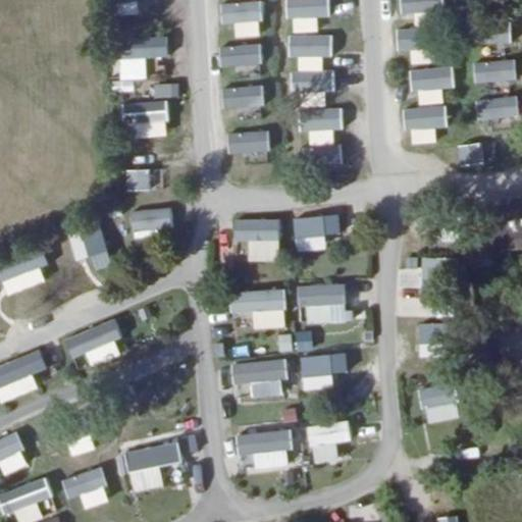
[(285,0),(286,31),(316,30),(315,16),(328,16),(327,0),(285,0)]
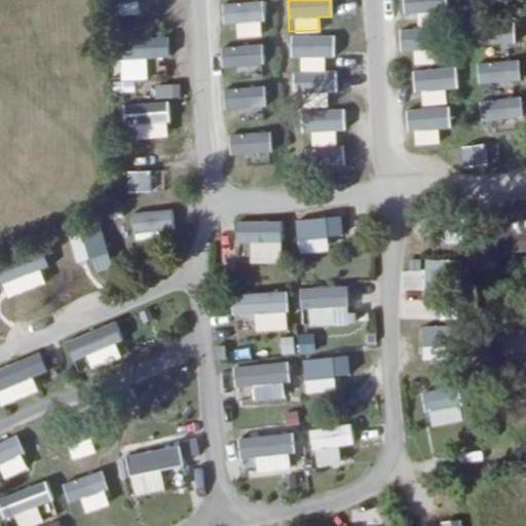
[(402,0),(403,13),(445,12),(444,0),(402,0)]
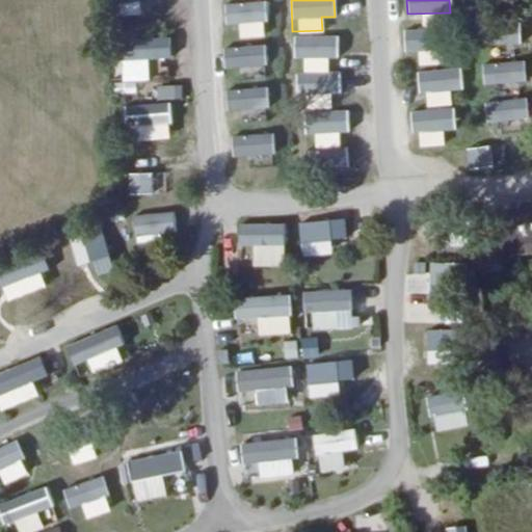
[(494,12),(494,0),(464,0),(466,12),(494,12)]
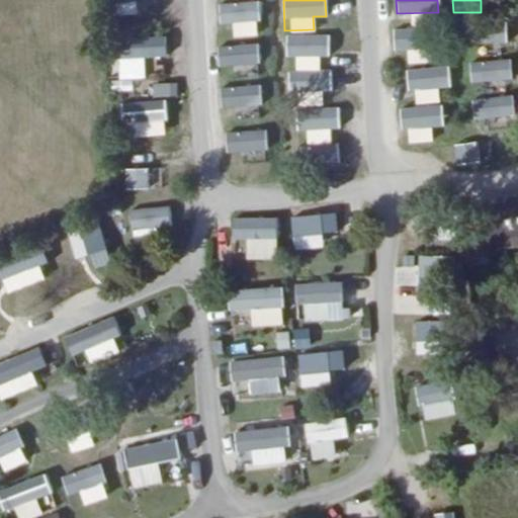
[(218,24),(231,24),(231,35),(259,35),(259,1),(218,1),(218,24)]
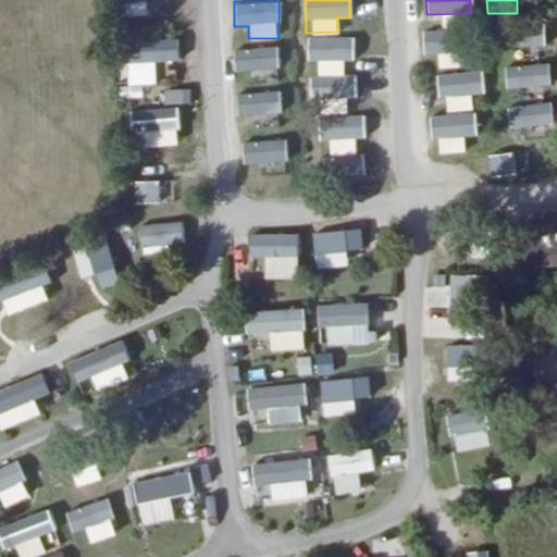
[(541,47),(541,24),(498,26),(499,48),(541,47)]
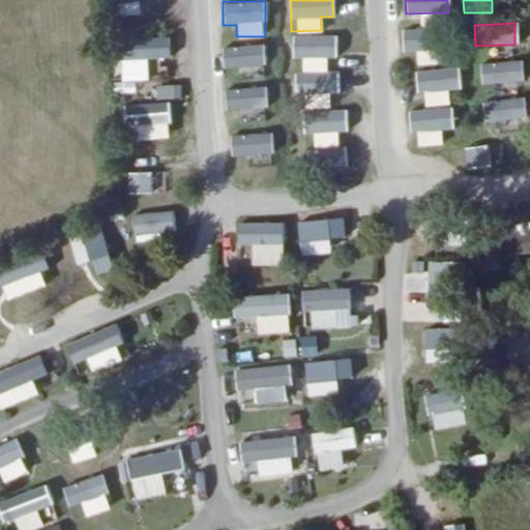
[(435,50),(436,29),(403,28),(402,49),(435,50)]
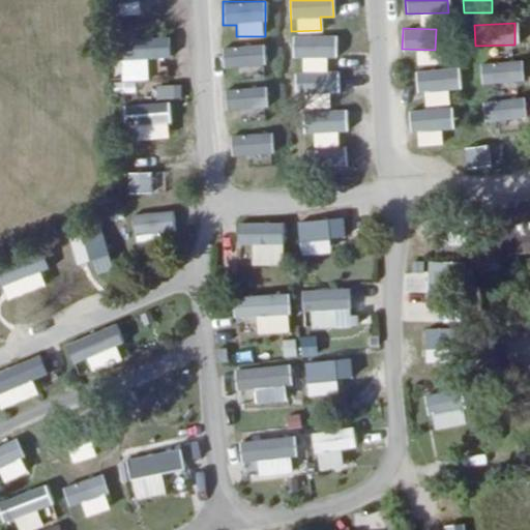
[(324,55),(334,55),(334,33),(291,34),(292,56),(297,56),(298,106),(327,105),(327,90),(337,90),(336,70),(325,70),(324,55)]
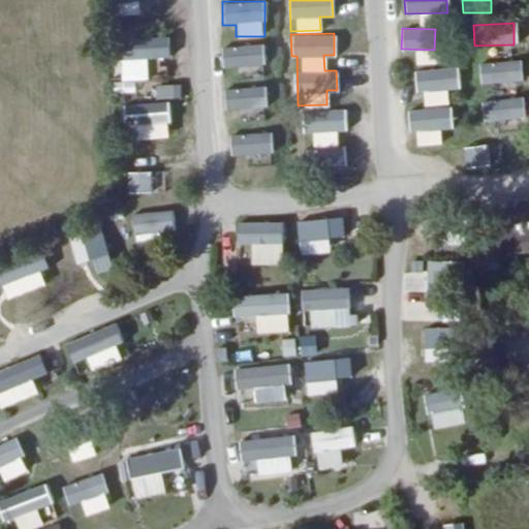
[(146,79),(146,59),(168,58),(167,36),(118,37),(119,80),(146,79)]
